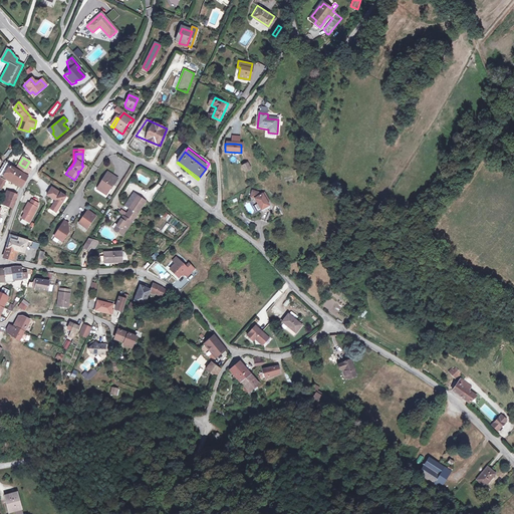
[(4,177),(21,187),(27,178),(26,178),(30,171),(25,168),(19,164),(16,171),(10,167),(4,177)]
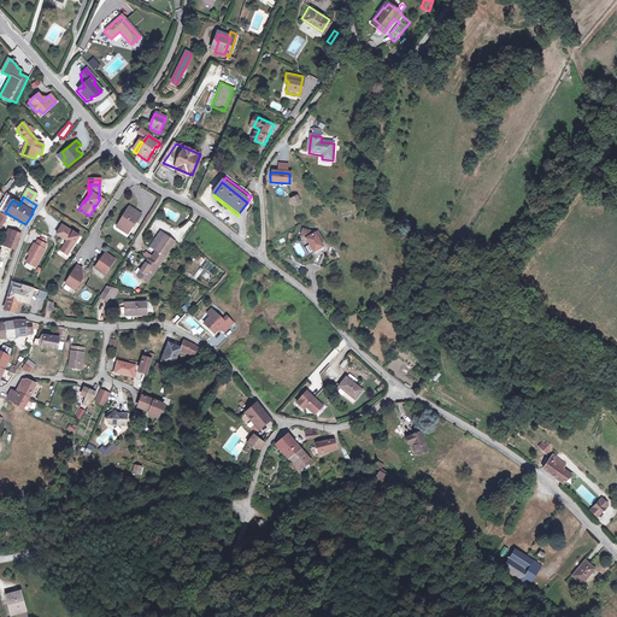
[(127,211),(116,227),(127,234),(133,224),(134,225),(139,217),(134,213),(133,216),(127,211)]
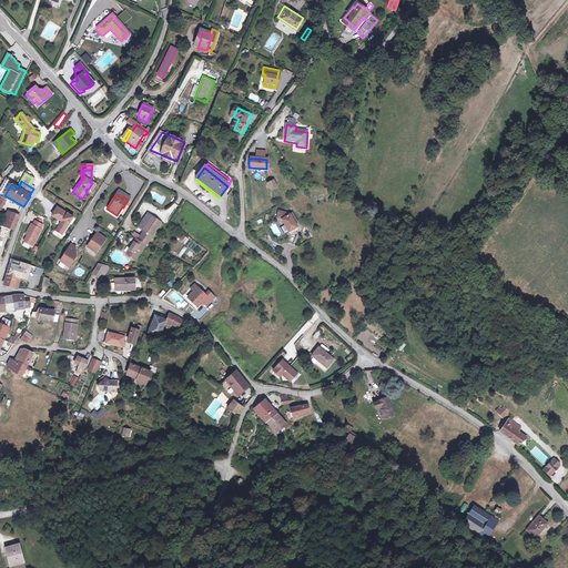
[(72,217),(56,208),(50,215),(60,222),(56,229),(62,233),(72,217)]
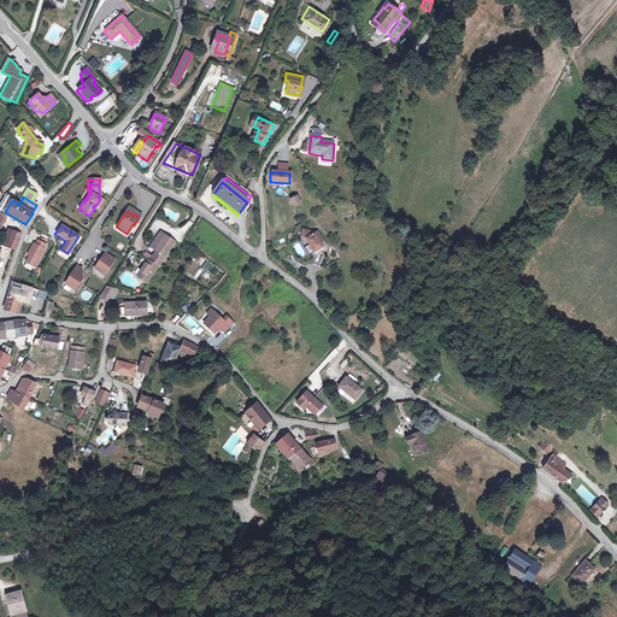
[(3,245),(7,247),(11,241),(9,240),(12,231),(9,230),(3,245)]
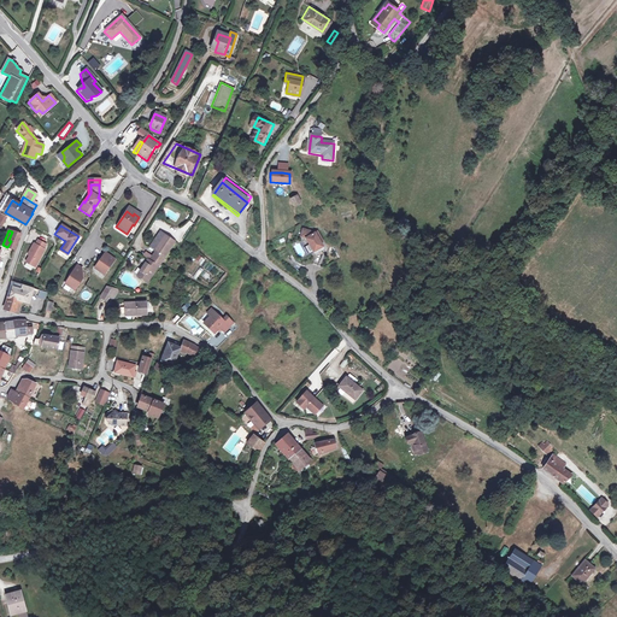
[(299,239),(301,246),(304,252),(305,253),(315,248),(313,245),(310,239),(313,238),(311,233),(305,235),(304,231),(295,230),(293,238),(299,239)]
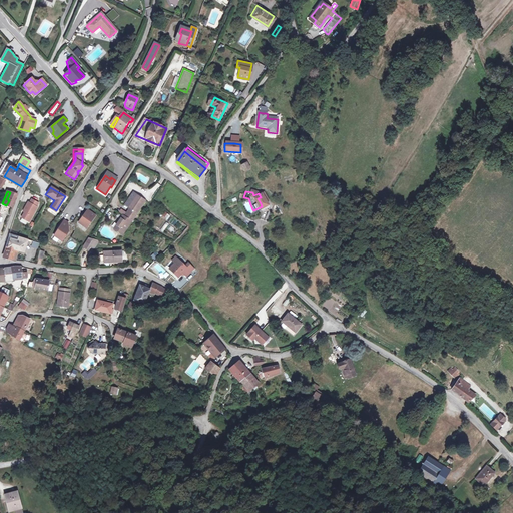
[(16,195),(10,192),(7,199),(9,200),(6,205),(11,208),(14,202),(16,195)]
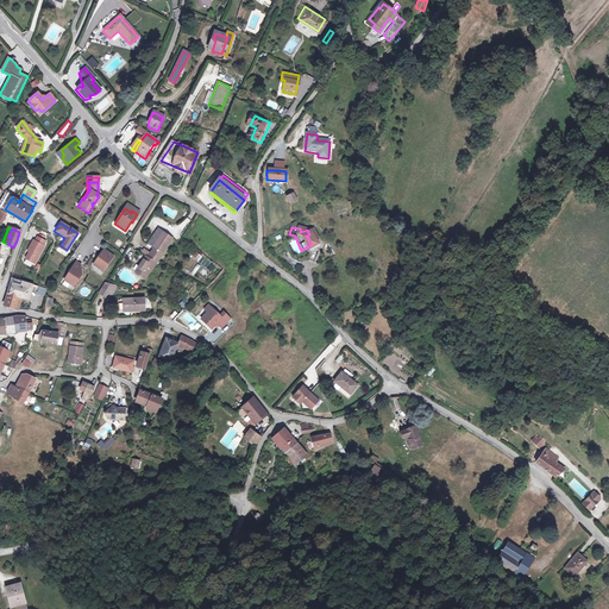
[(152,251),(150,255),(158,261),(162,257),(161,256),(171,240),(162,233),(157,231),(148,245),(152,249),(151,250),(152,251)]
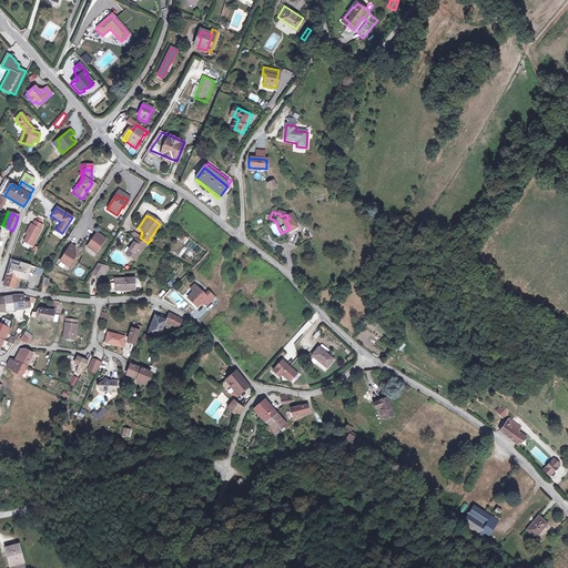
[(27,236),(23,241),(32,245),(42,229),(41,229),(42,225),(34,221),(32,225),(31,224),(24,234),(27,236)]
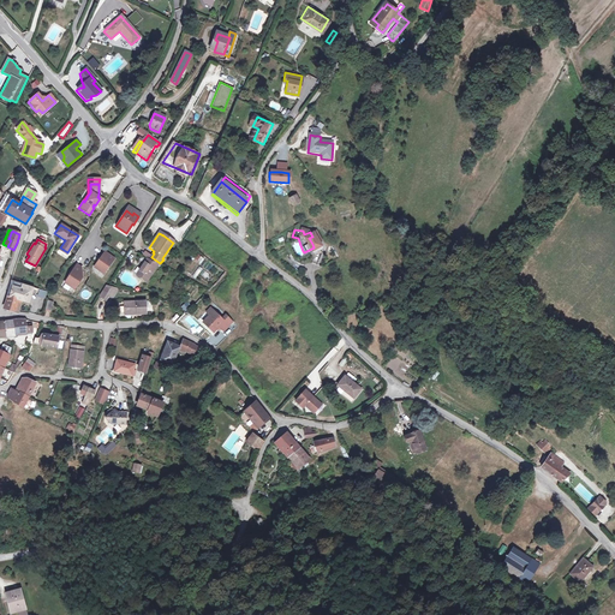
[(113,260),(103,254),(99,260),(100,261),(99,263),(97,262),(93,268),(99,273),(101,270),(105,273),(113,260)]
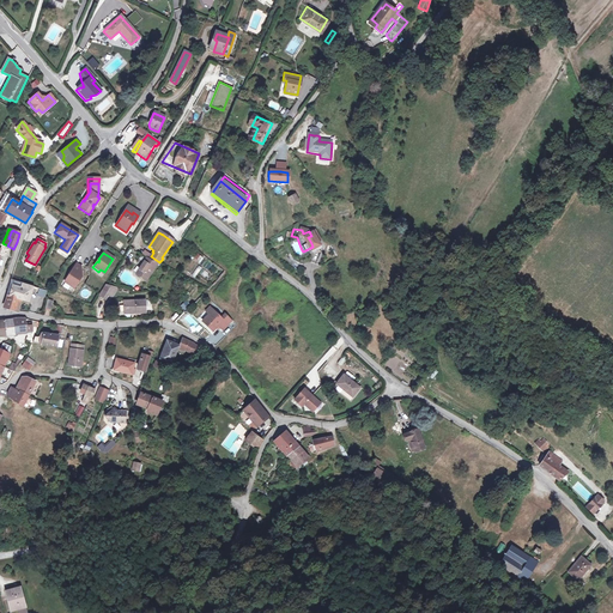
[(159,262),(151,256),(147,261),(146,260),(135,275),(145,283),(156,267),(157,267),(159,262)]
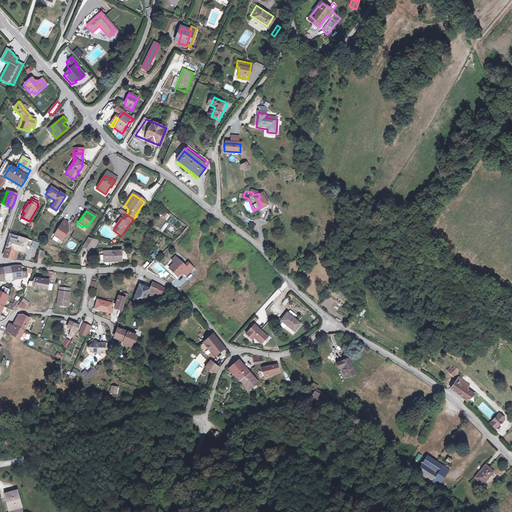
[(55,232),(51,237),(56,241),(57,239),(60,241),(66,233),(63,231),(65,228),(64,227),(65,225),(61,222),(56,230),(57,231),(56,233),(55,232)]
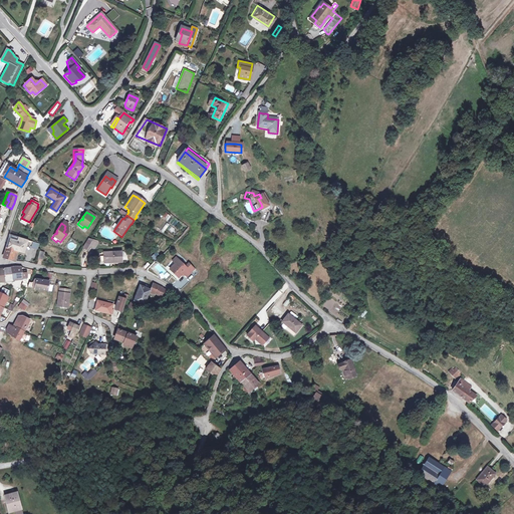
[(164,232),(170,225),(167,223),(161,230),(164,232)]
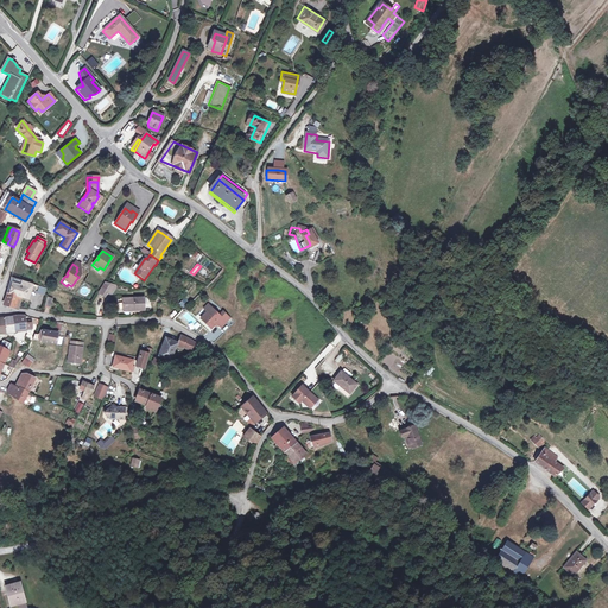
[(20,282),(11,279),(10,284),(11,284),(8,295),(20,301),(24,302),(30,285),(20,282)]
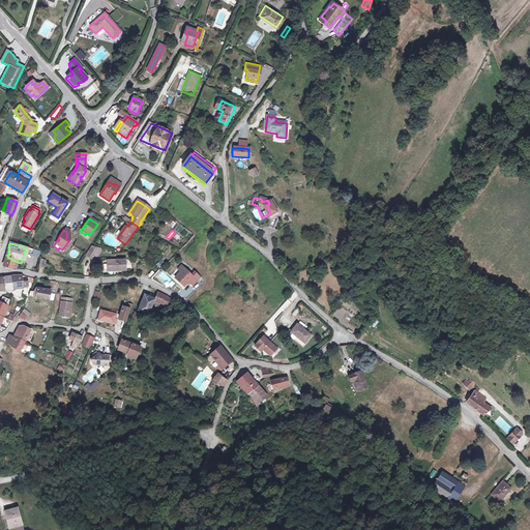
[(95,249),(90,247),(84,257),(89,261),(91,257),(95,249)]
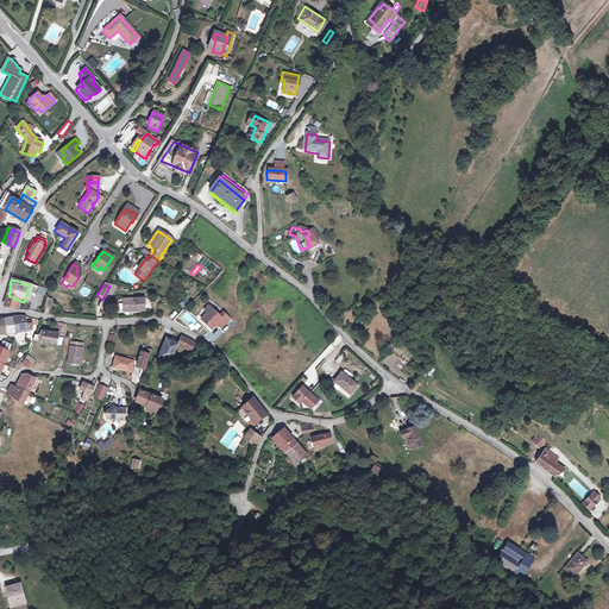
[(114,289),(110,287),(105,295),(110,297),(114,289)]
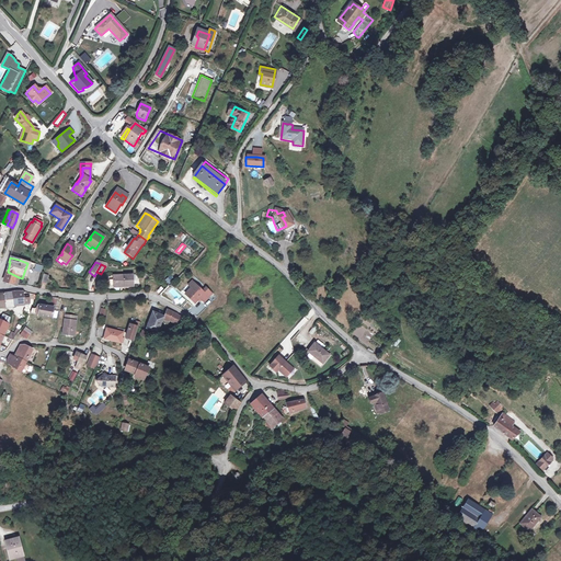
[(19,277),(8,272),(4,283),(13,286),(14,282),(18,282),(19,277)]
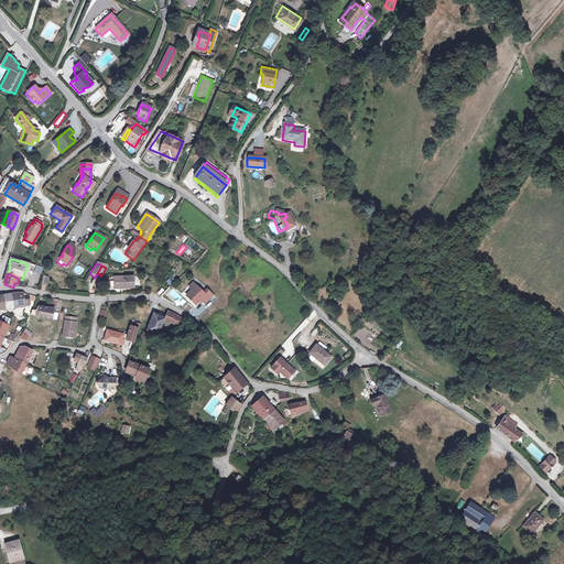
[(166,281),(175,289),(181,283),(172,275),(166,281)]
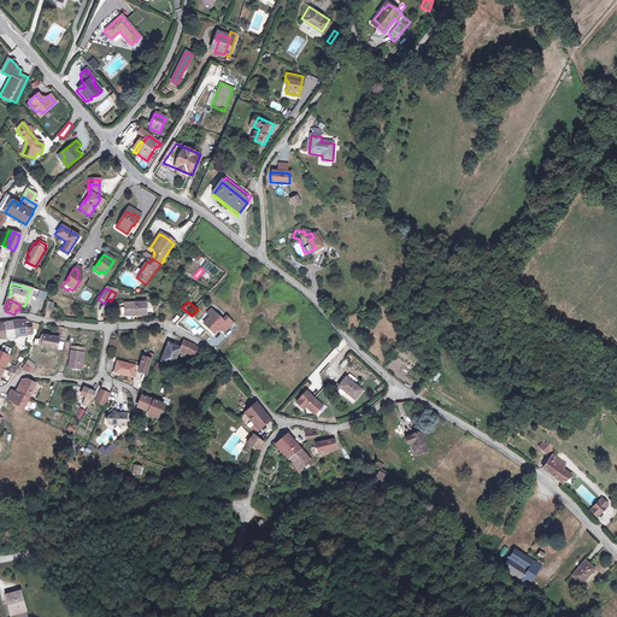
[(124,305),(124,315),(135,315),(136,317),(146,317),(145,304),(124,305)]
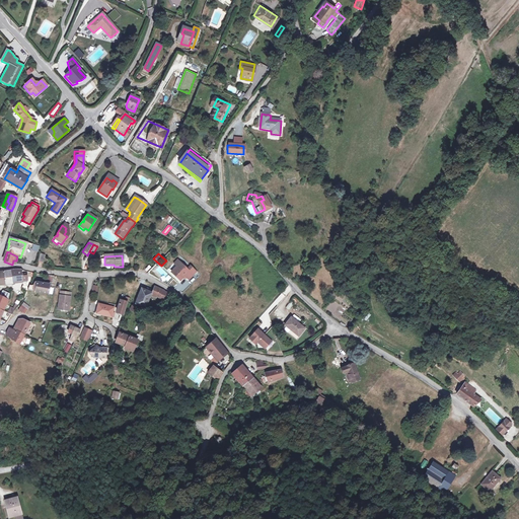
[(196,271),(190,266),(187,269),(178,263),(170,273),(178,280),(183,275),(188,279),(196,271)]
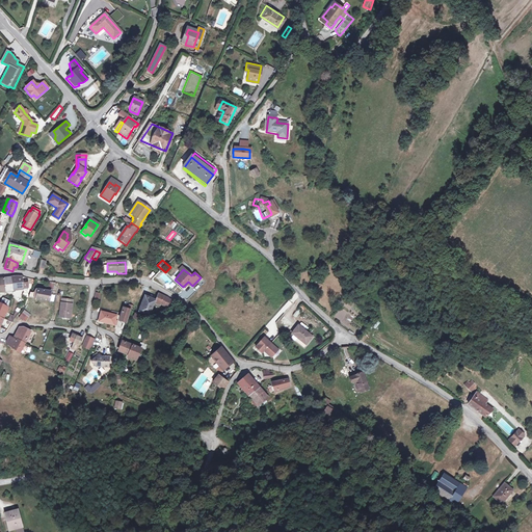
[(21,277),(16,277),(17,290),(21,290),(25,290),(26,289),(25,283),(21,283),(21,277)]
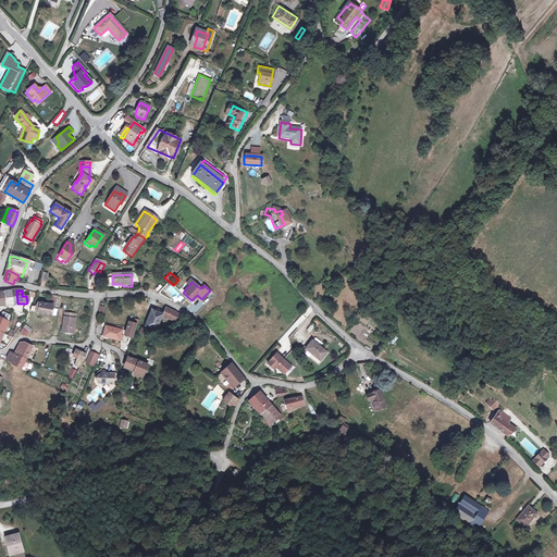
[(39,304),(38,310),(34,309),(34,308),(31,307),(31,309),(28,313),(50,317),(52,306),(39,304)]
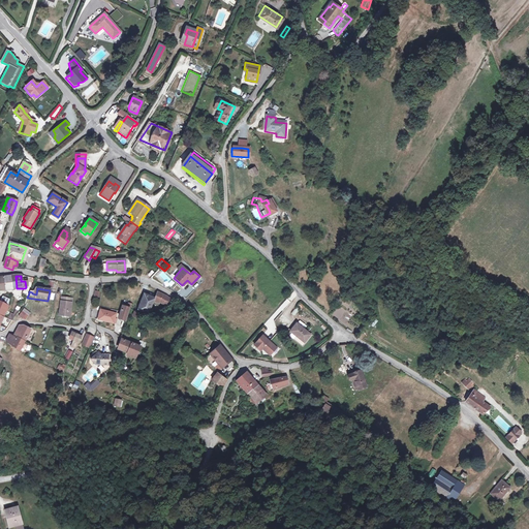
[(155,296),(153,301),(153,302),(167,307),(172,300),(160,296),(159,297),(155,296)]
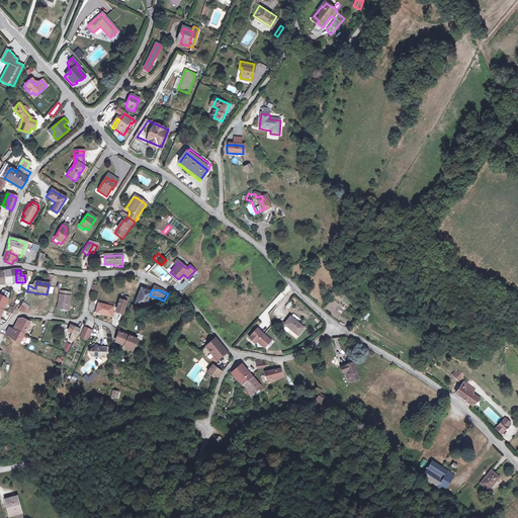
[(144,308),(150,295),(150,294),(141,290),(135,305),(144,308)]
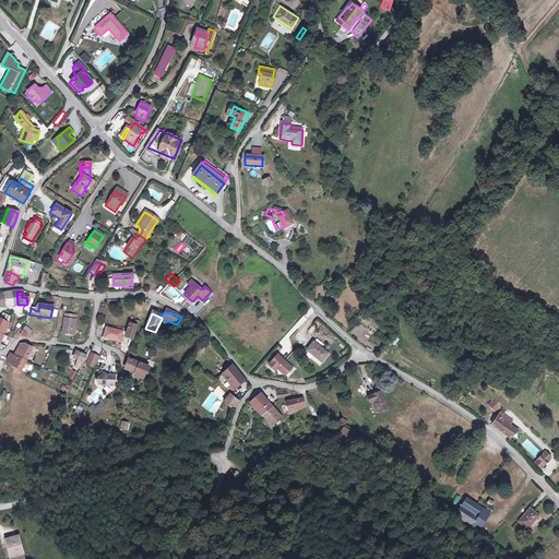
[(2,314),(0,319),(8,323),(10,318),(2,314)]
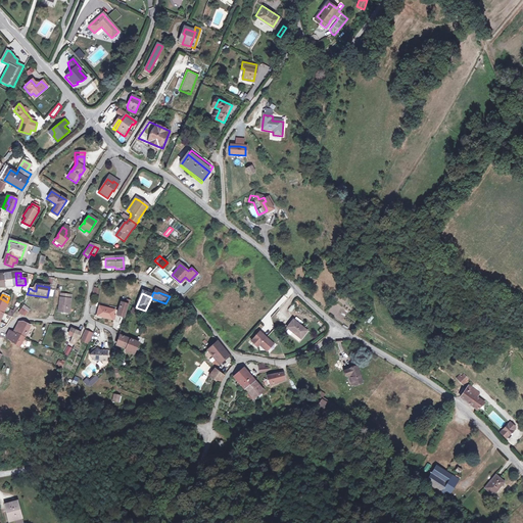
[(59,294),(58,306),(57,310),(57,312),(63,313),(65,313),(68,313),(70,295),(59,294)]
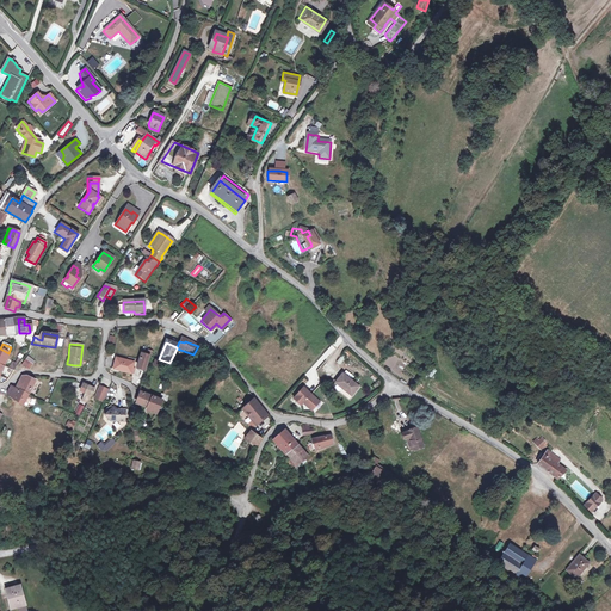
[(140,355),(136,369),(144,370),(148,357),(140,355)]
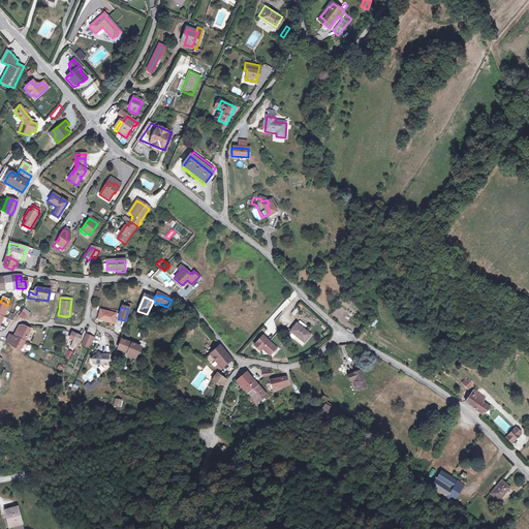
[(113,324),(114,320),(116,315),(99,310),(97,319),(113,324)]
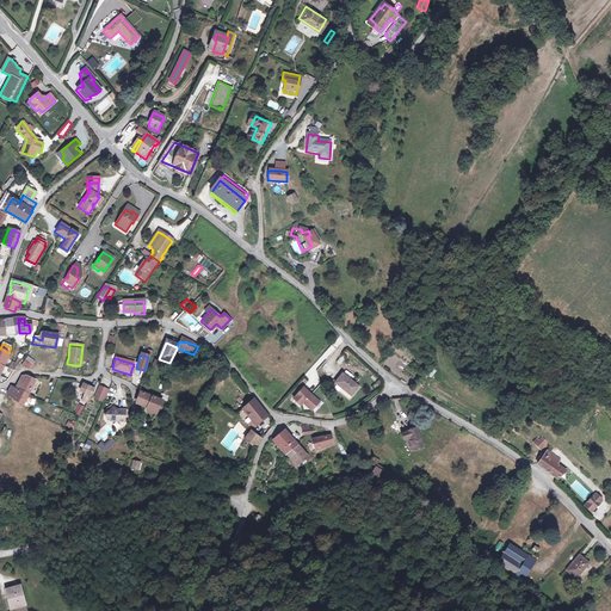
[(357,389),(340,375),(334,383),(341,390),(340,390),(350,399),(357,389)]
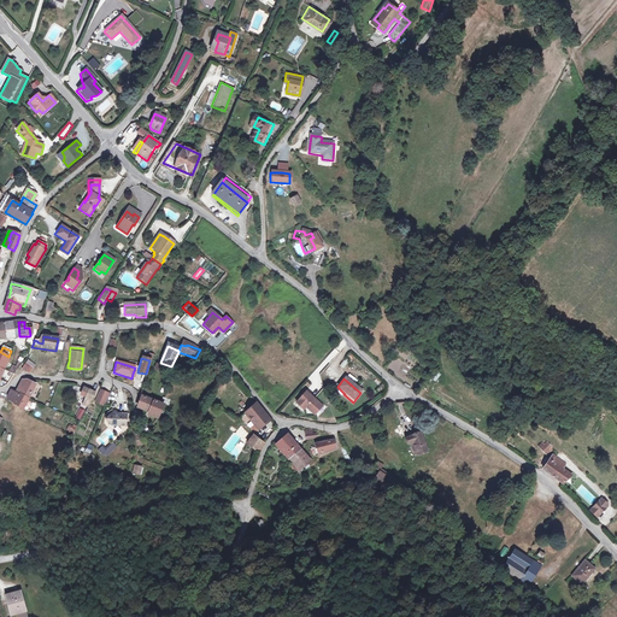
[(36,388),(24,381),(23,381),(22,381),(22,382),(19,386),(23,387),(34,392),(36,388)]
